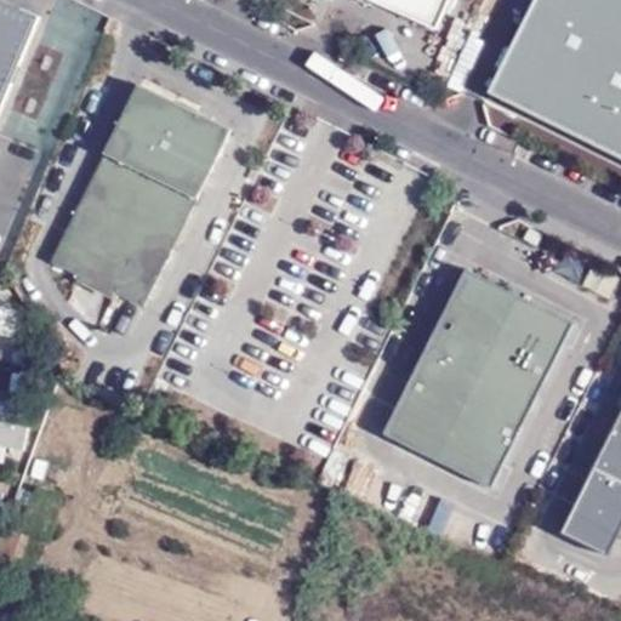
[(0,0),(0,108),(38,16),(0,0)]
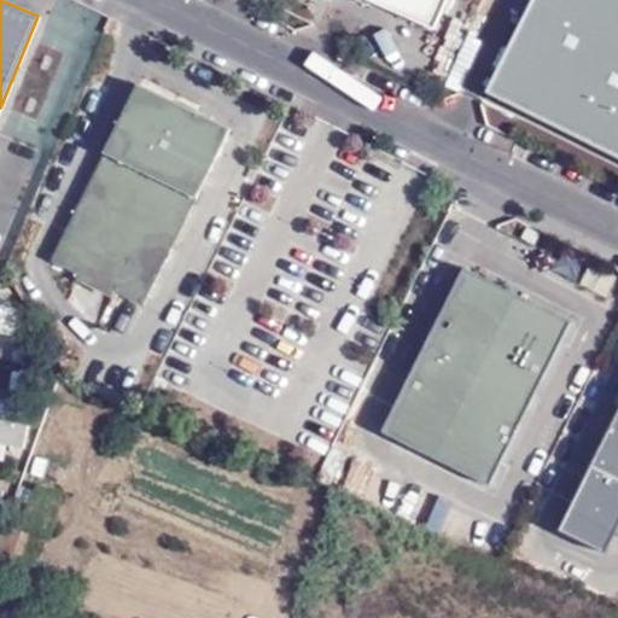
[(448,0),(368,0),(436,29),(448,0)]
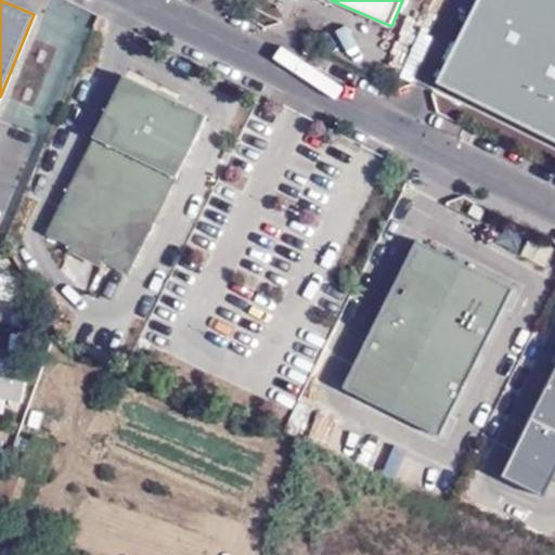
[(554,0),(477,0),(436,80),(554,140),(554,0)]
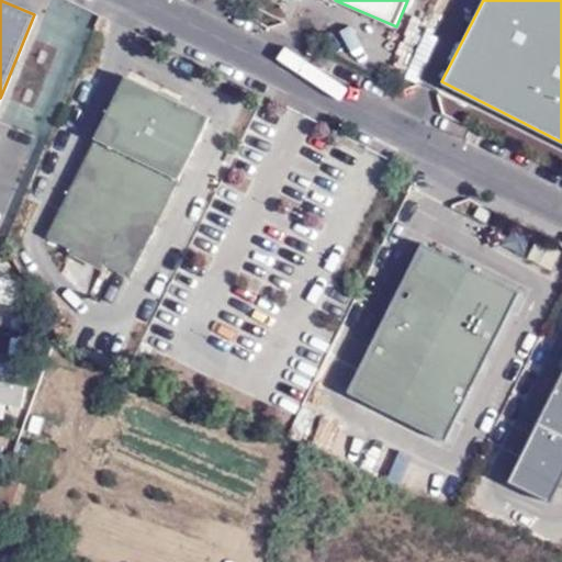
[(137,263),(216,103),(134,63),(54,222),(79,234),(80,235),(94,206),(124,222),(110,250),(111,250),(137,263)]
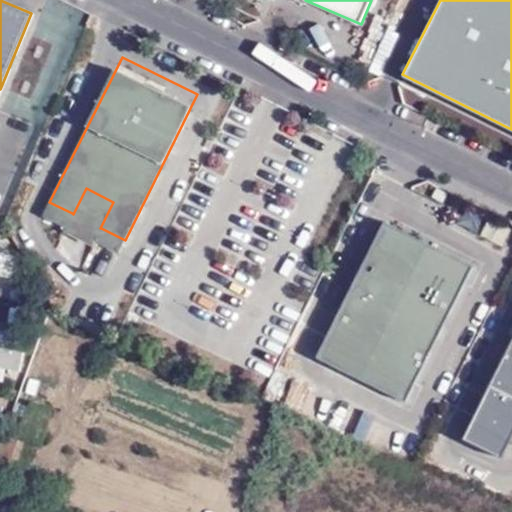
[(100,228),(113,202),(86,188),(73,214),(72,213),(70,218),(99,233),(101,228),(100,228)]
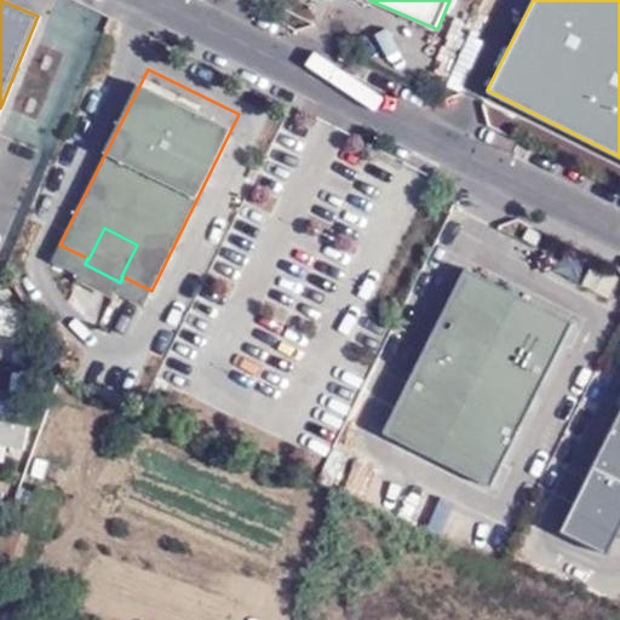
[(583,325),(472,270),(390,435),(500,489),(583,325)]
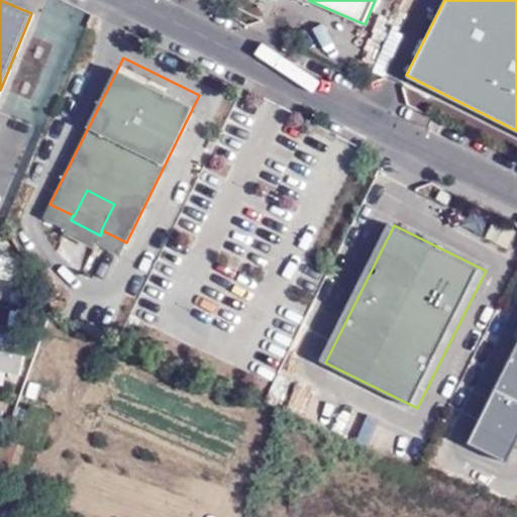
[(0,281),(3,282),(10,241),(0,238),(0,281)]
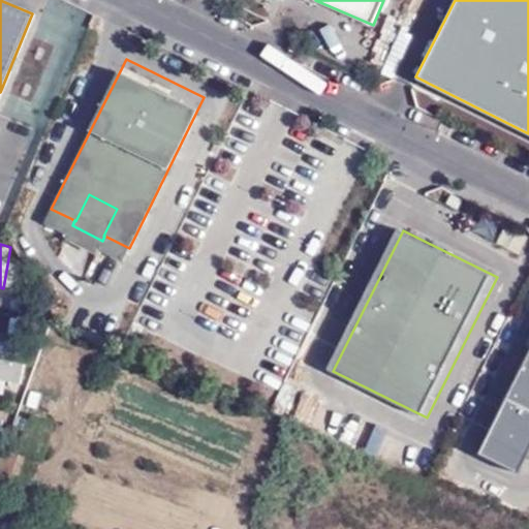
[(0,350),(26,351),(26,333),(0,332),(0,350)]
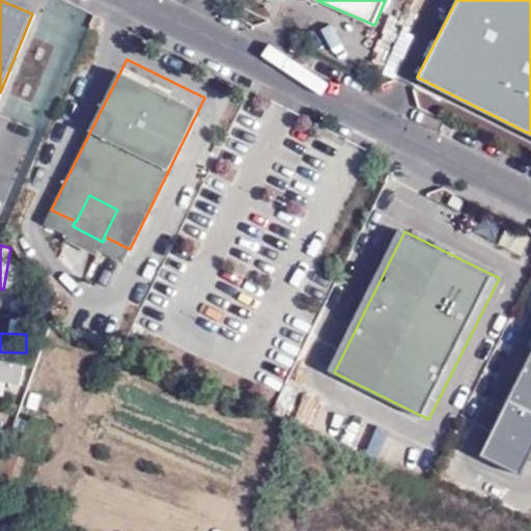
[(0,381),(22,386),(26,364),(0,358),(0,381)]
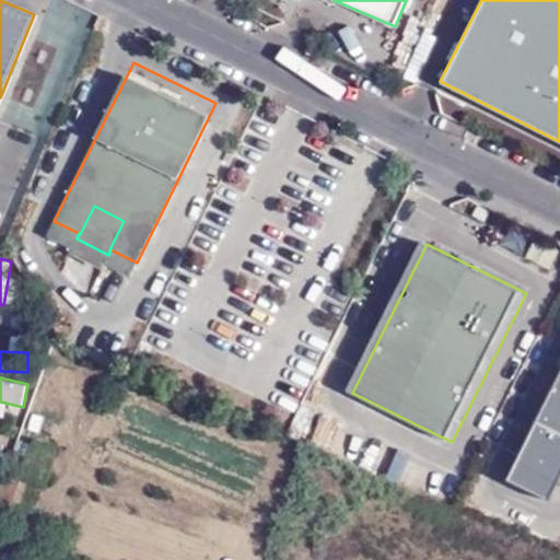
[(559,489),(559,381),(511,483),(553,504),(559,489)]
